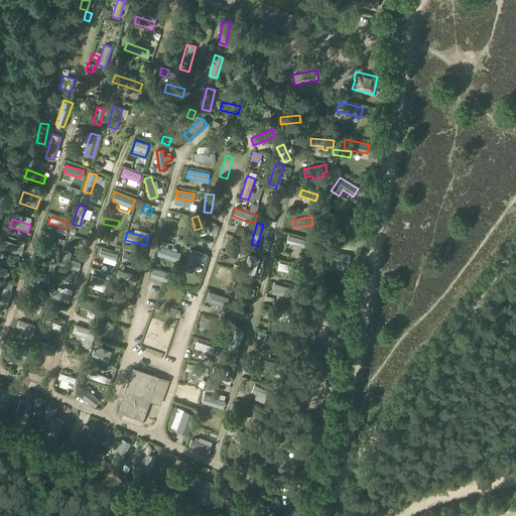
[(288,235),(286,242),(305,248),(307,240),(288,235)]
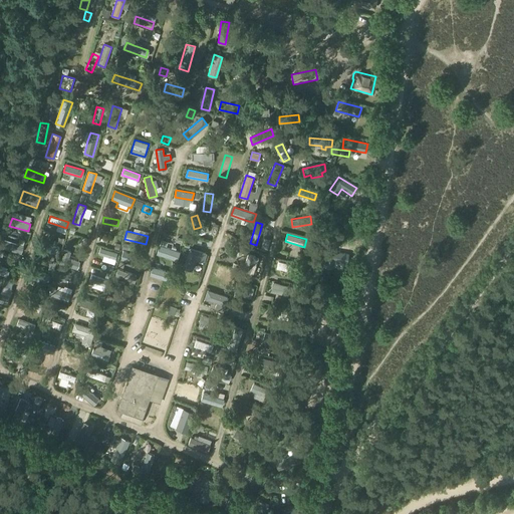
[(0,239),(0,248),(1,249),(1,248),(20,254),(23,246),(0,239)]
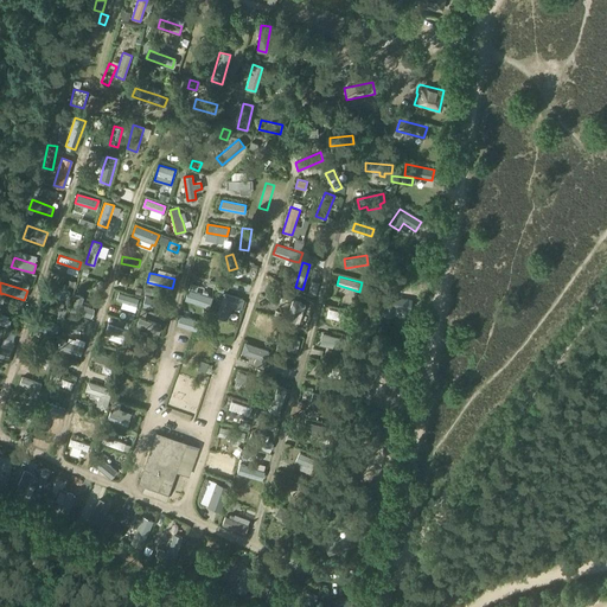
[(49,285),(46,293),(66,300),(69,291),(49,285)]
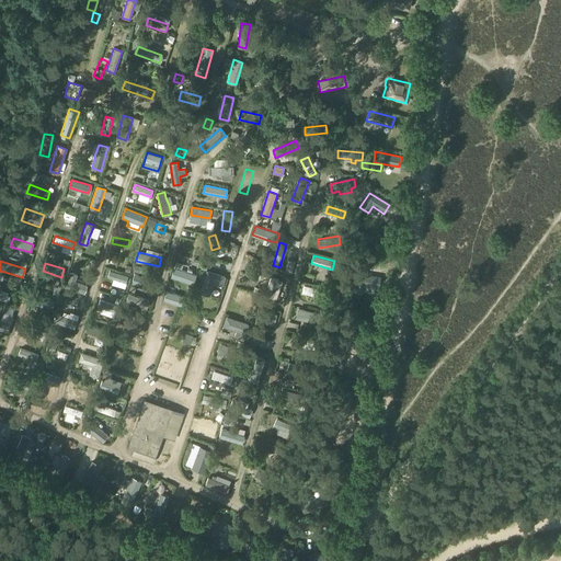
[(173,267),(171,277),(193,284),(196,275),(191,273),(173,267)]
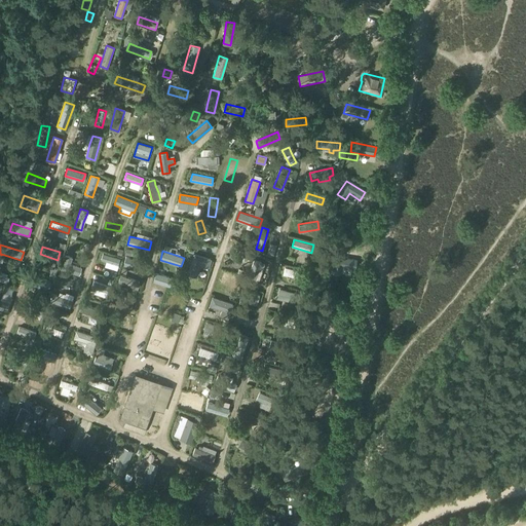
[(193,254),(187,274),(196,277),(200,266),(208,268),(210,259),(193,254)]
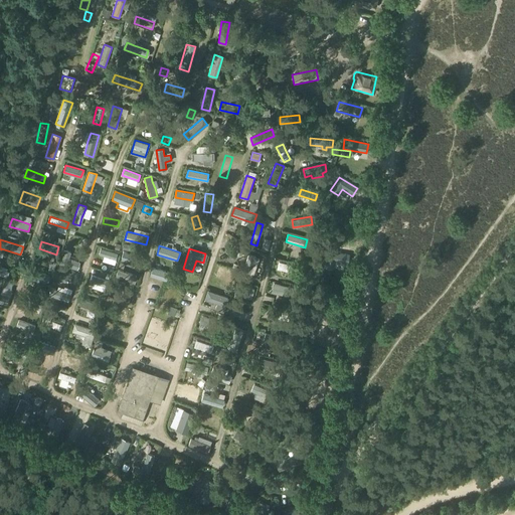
[(63,249),(59,264),(76,269),(78,262),(68,259),(70,251),(63,249)]
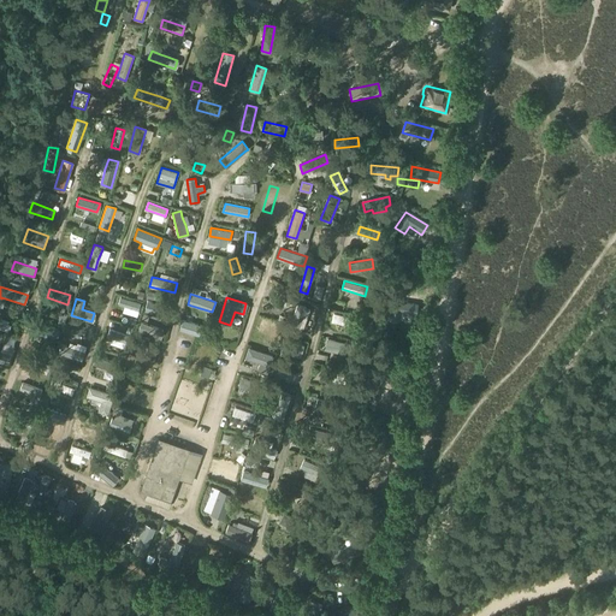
[(388,300),(386,311),(414,315),(416,303),(388,300)]
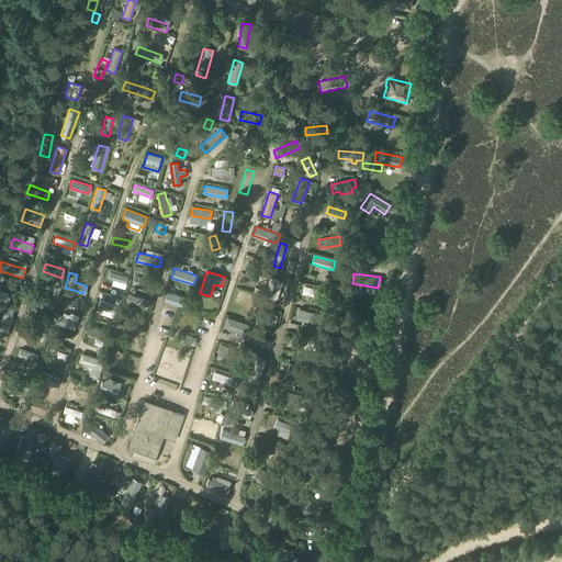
[(134,274),(132,283),(154,289),(156,281),(134,274)]
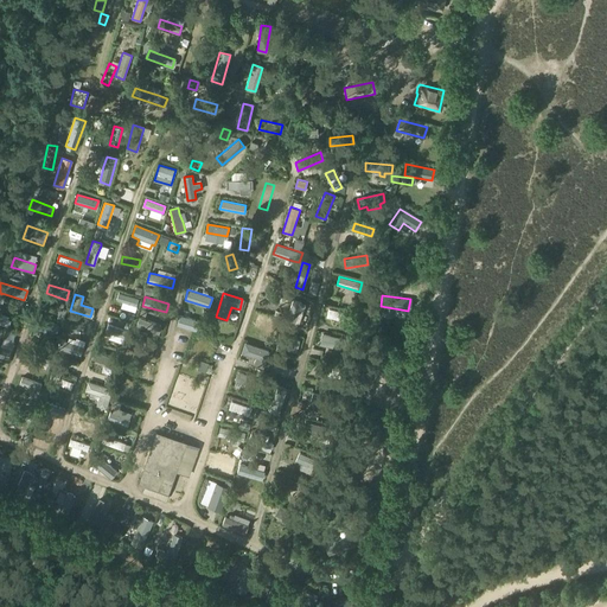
[(293,300),(287,319),(295,321),(301,304),(301,302),(293,300)]
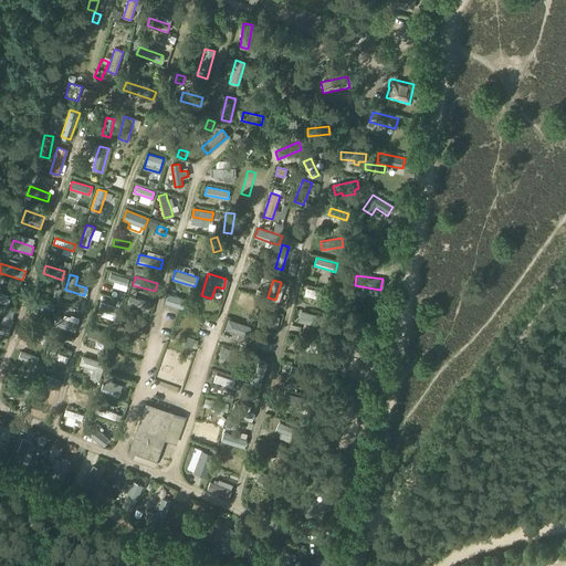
[(55,286),(52,296),(59,299),(61,289),(55,286)]
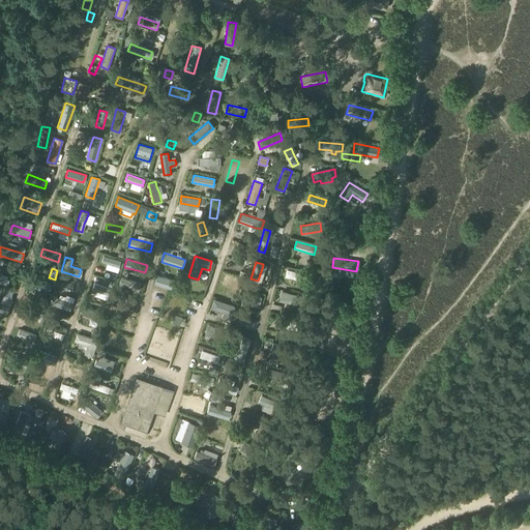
[(287,269),(286,276),(307,282),(308,274),(287,269)]
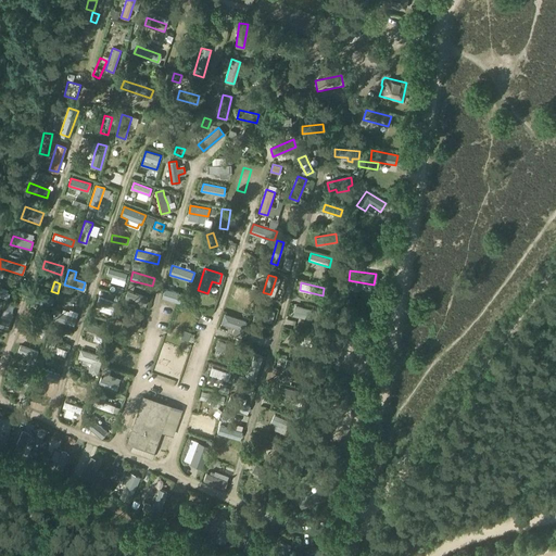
[(0,290),(0,297),(8,300),(10,293),(7,292),(8,290),(1,288),(1,290),(0,290)]
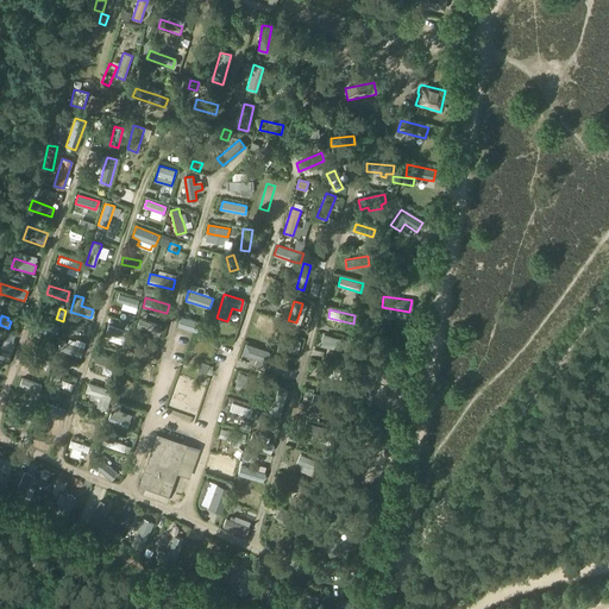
[(181,316),(177,326),(201,334),(205,324),(181,316)]
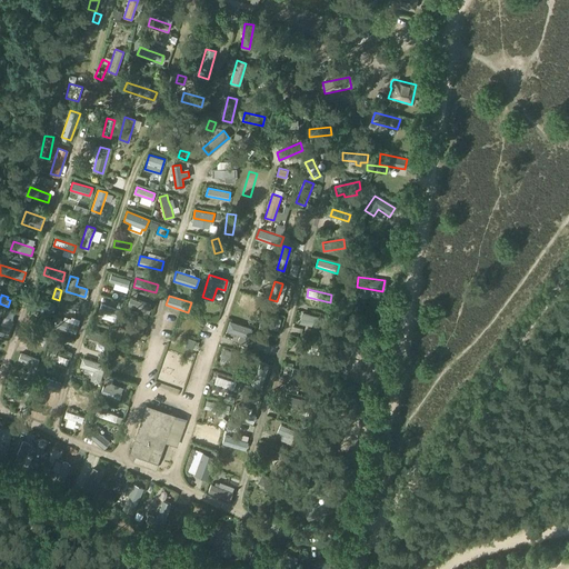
[(130,297),(127,305),(148,312),(151,305),(130,297)]
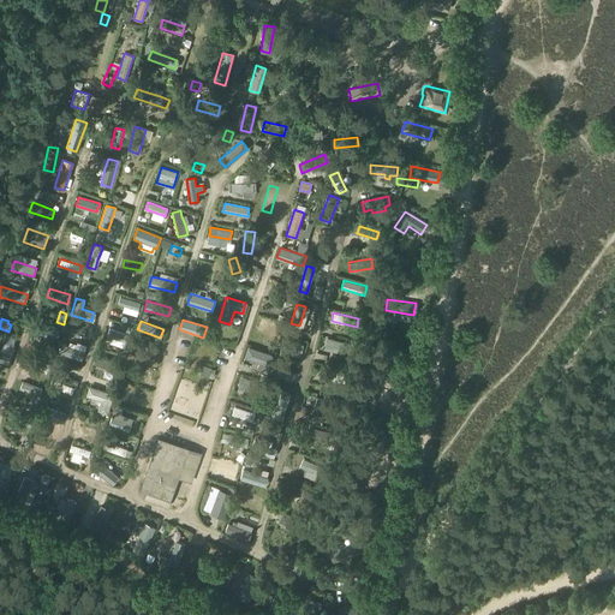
[(39,323),(36,330),(58,336),(60,330),(39,323)]
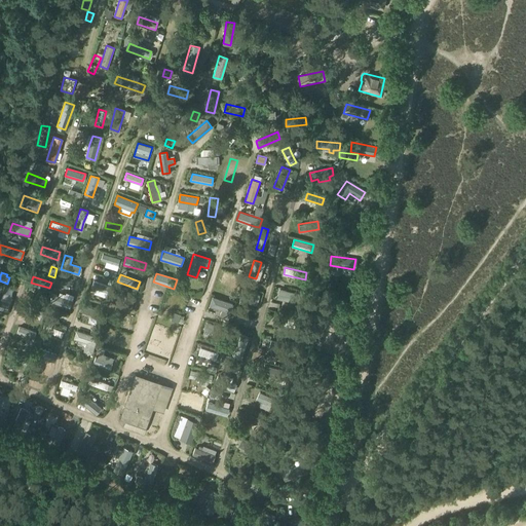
[(94,280),(91,287),(96,289),(108,293),(110,287),(94,280)]
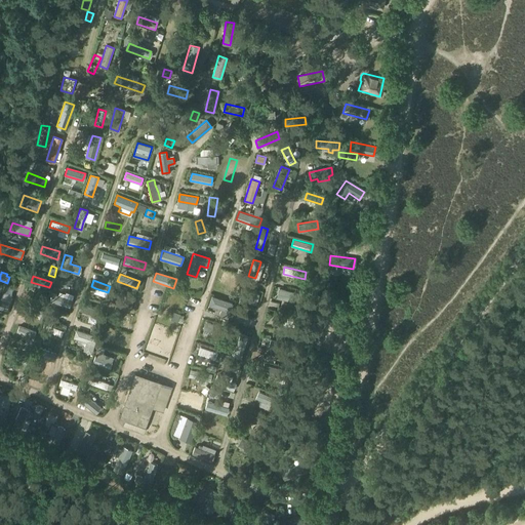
[(156,283),(150,301),(167,307),(170,299),(177,301),(180,290),(156,283)]
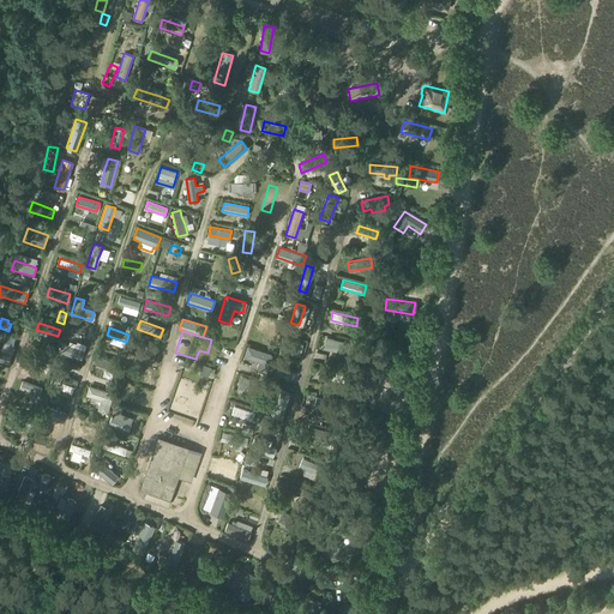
[(283,338),(281,345),(301,351),(304,343),(283,338)]
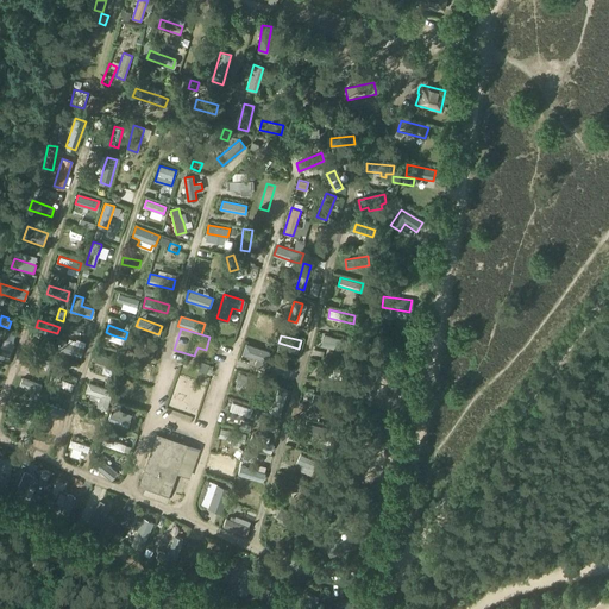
[(324,336),(321,345),(349,351),(351,341),(324,336)]
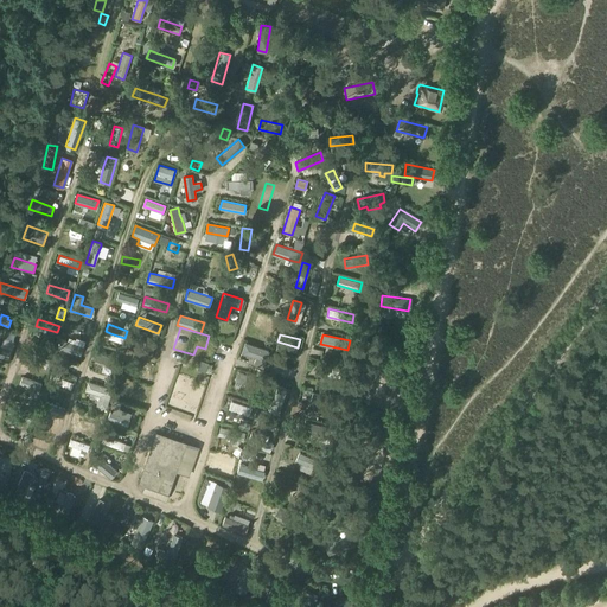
[(61,339),(58,347),(81,355),(83,346),(85,340),(76,338),(76,340),(69,338),(68,342),(61,339)]
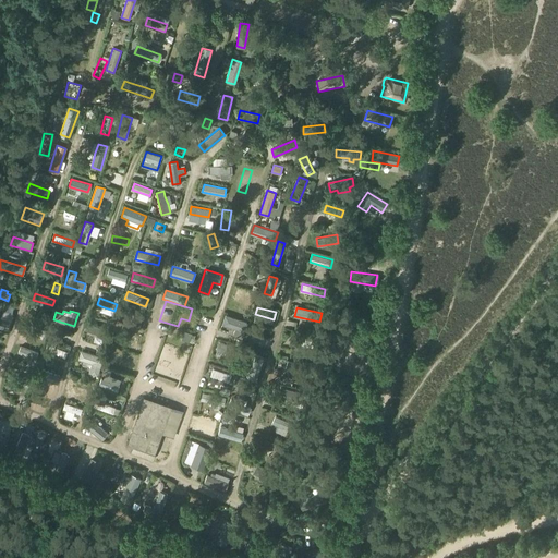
[(120,314),(117,322),(138,329),(141,322),(120,314)]
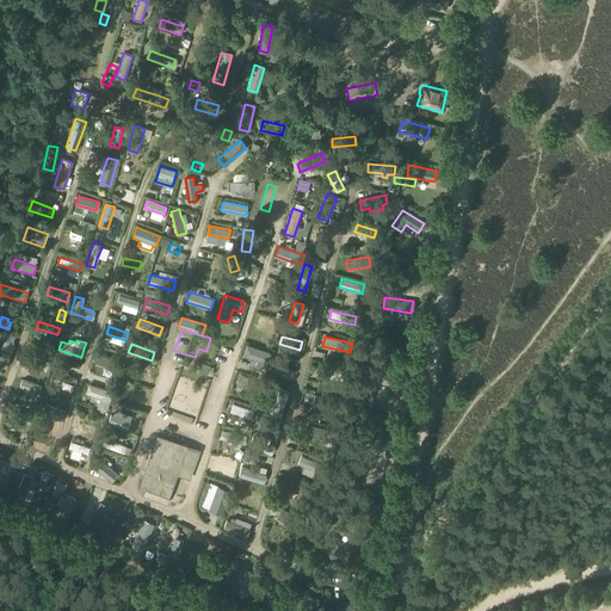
[(247,345),(244,355),(258,360),(255,368),(265,370),(271,353),(247,345)]
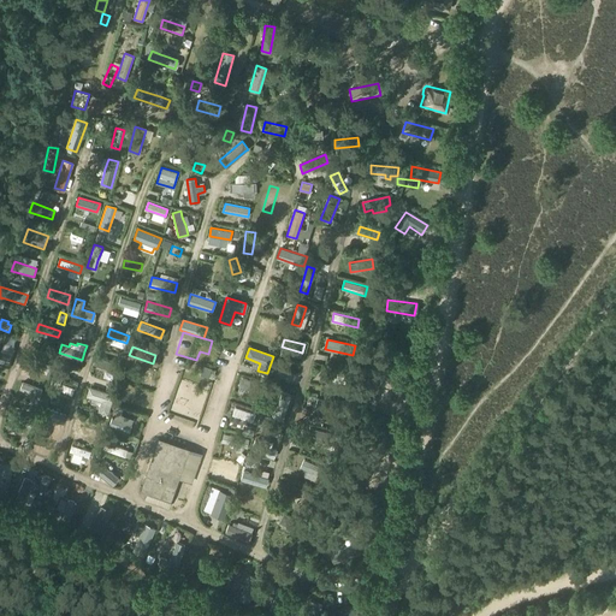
[(0,351),(0,362),(7,365),(11,355),(0,351)]
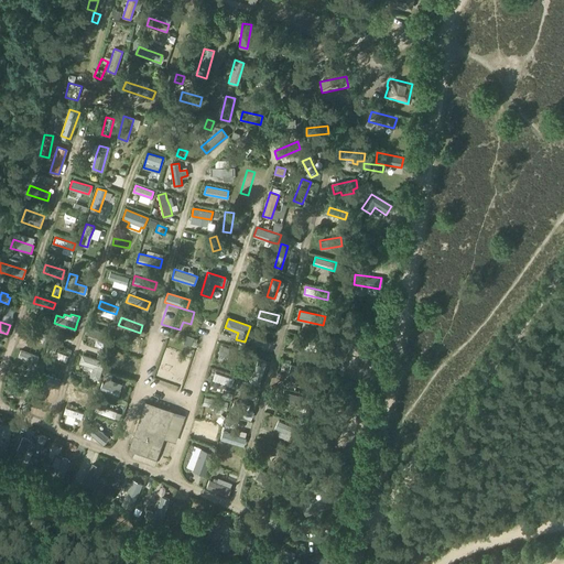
[(87,326),(85,334),(108,340),(110,334),(87,326)]
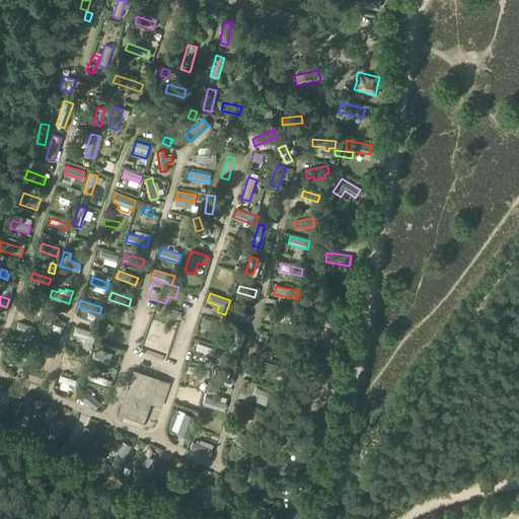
[(123,313),(125,307),(106,301),(104,307),(123,313)]
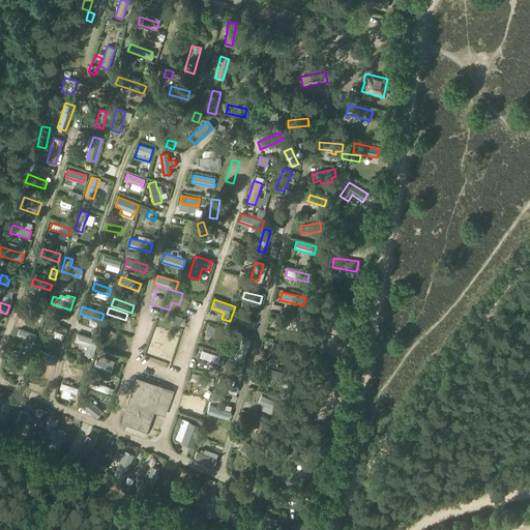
[(202,318),(200,325),(209,328),(211,321),(202,318)]
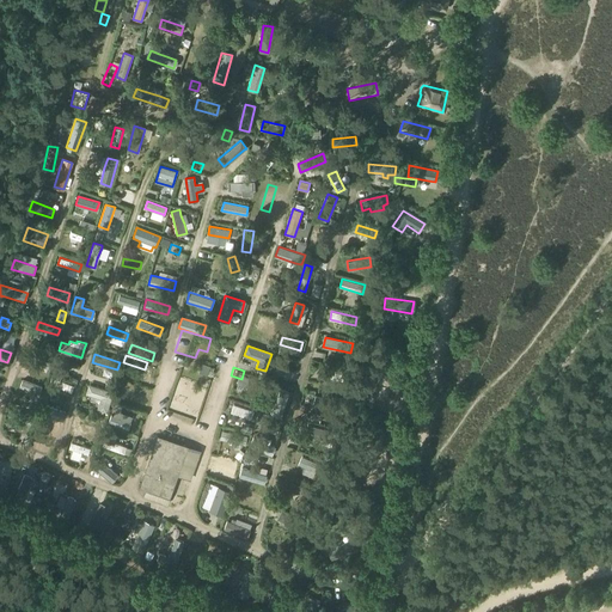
[(322,367),(319,374),(342,381),(344,373),(322,367)]
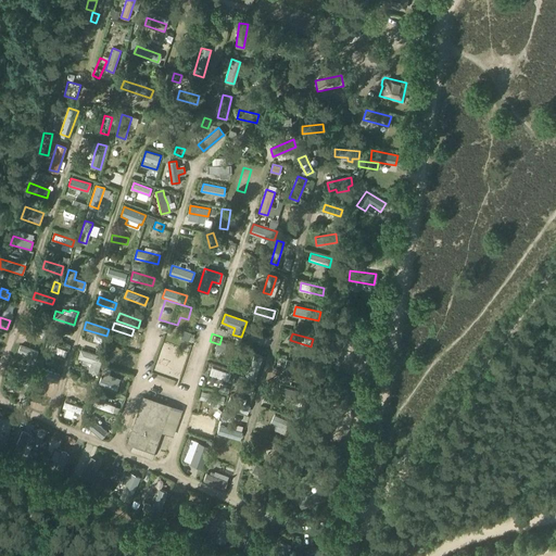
[(338,339),(337,349),(363,353),(364,344),(338,339)]
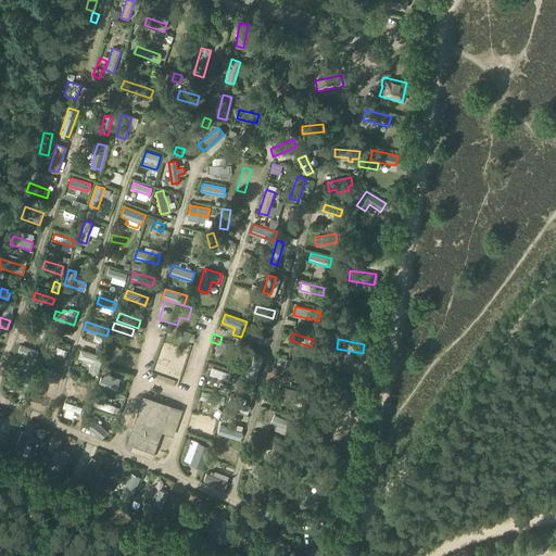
[(47,343),(45,349),(64,356),(66,350),(54,345),(55,342),(51,340),(50,344),(47,343)]
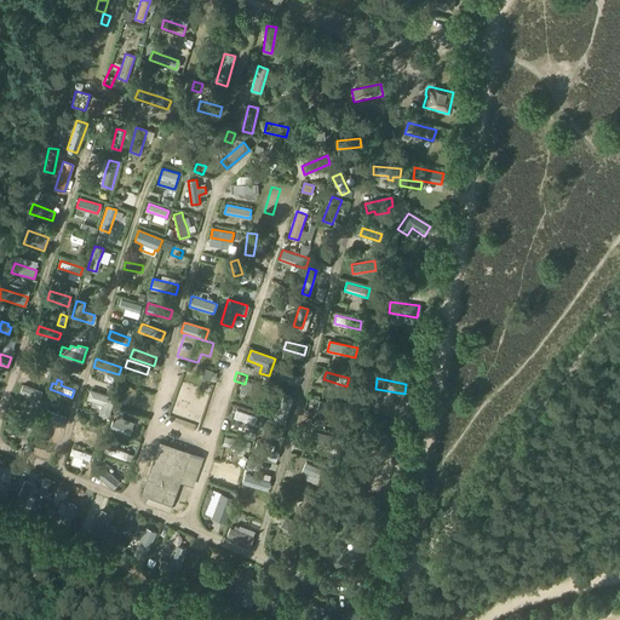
[(109,383),(107,391),(115,394),(118,385),(109,383)]
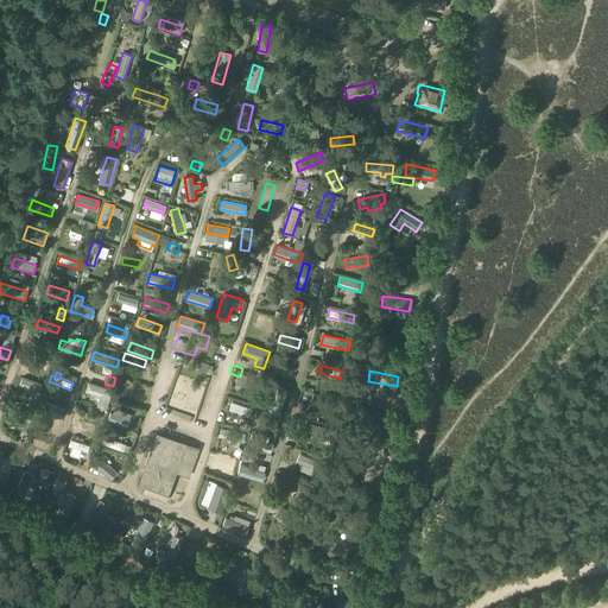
[(21,378),(19,385),(38,391),(40,385),(21,378)]
